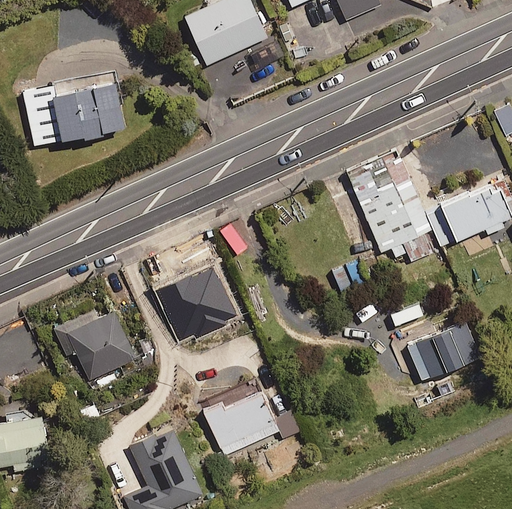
[(266,39),(248,0),(222,0),(184,18),(205,66),(266,39)]
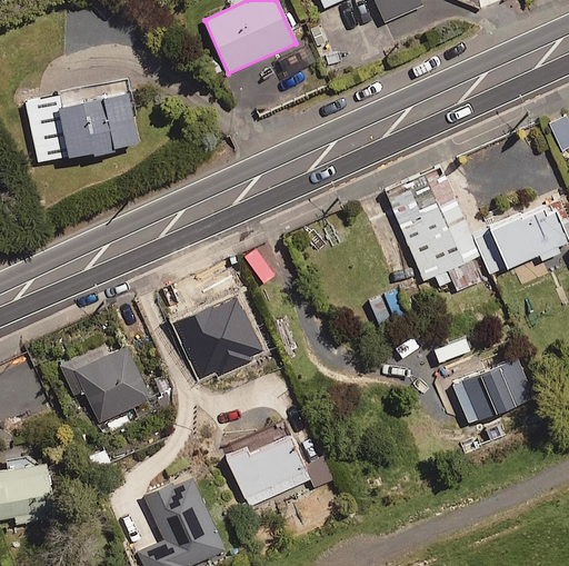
[(423,6),(420,0),(320,0),(323,8),(340,0),(373,0),(385,23),(423,6)]
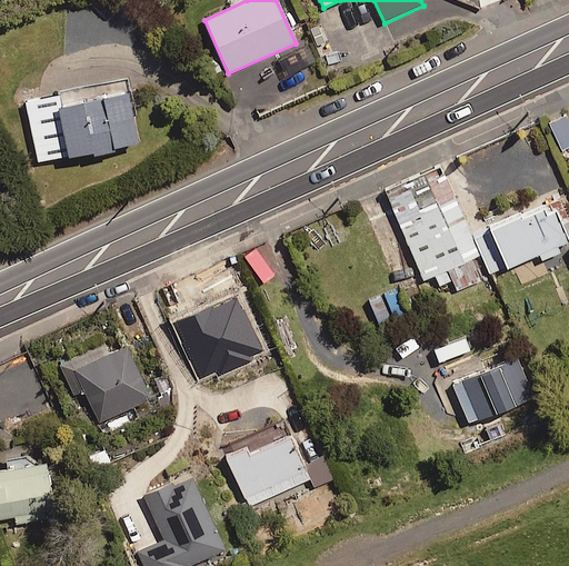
[(37,162),(93,151),(93,156),(113,152),(112,147),(138,142),(126,81),(25,101),(37,162)]
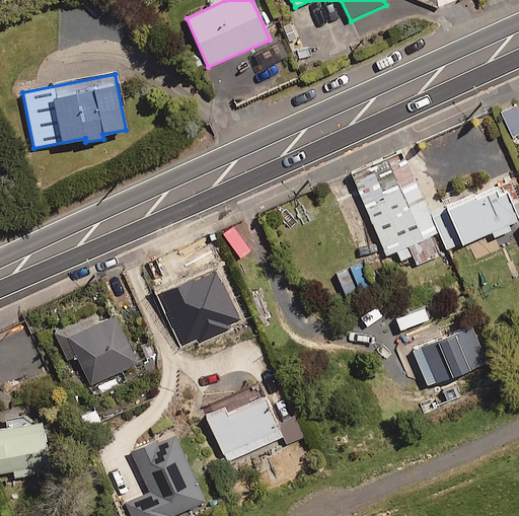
[(518,134),(518,113),(517,108),(502,114),(511,138),(518,134)]
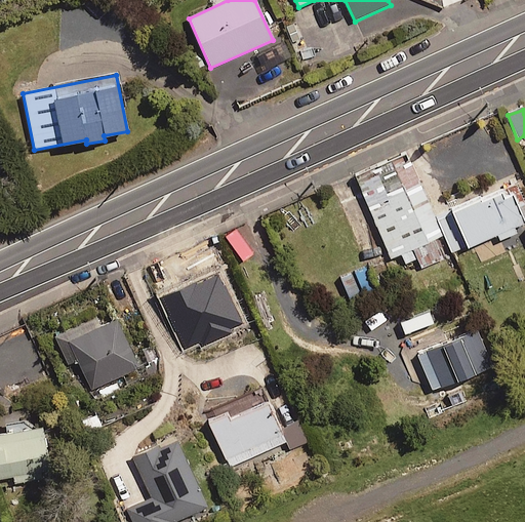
[(408,156),(356,178),(391,261),(401,255),(404,266),(417,259),(421,270),(443,262),(434,240),(443,236),(451,254),(497,235),(499,241),(516,234),(514,228),(524,223),(524,193),(522,195),(517,184),(434,218),(408,156)]
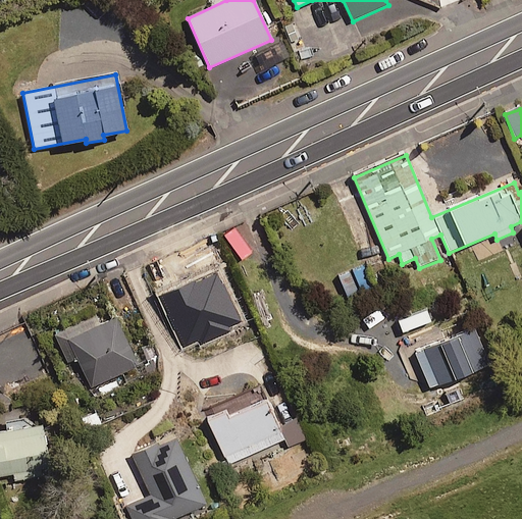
[(138,367),(114,315),(58,341),(67,363),(76,359),(91,390),(138,367)]
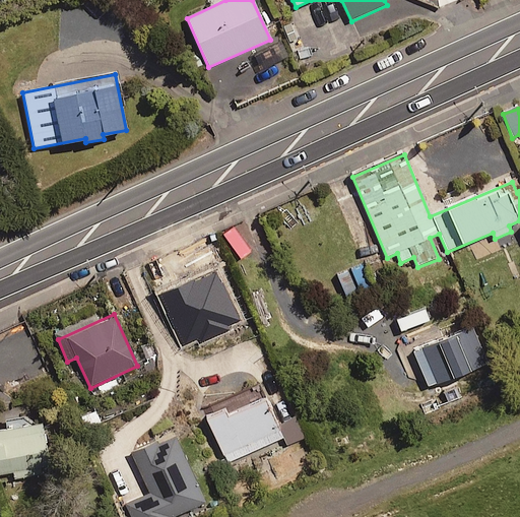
[(485,364),(471,327),(414,350),(430,387),(485,364)]
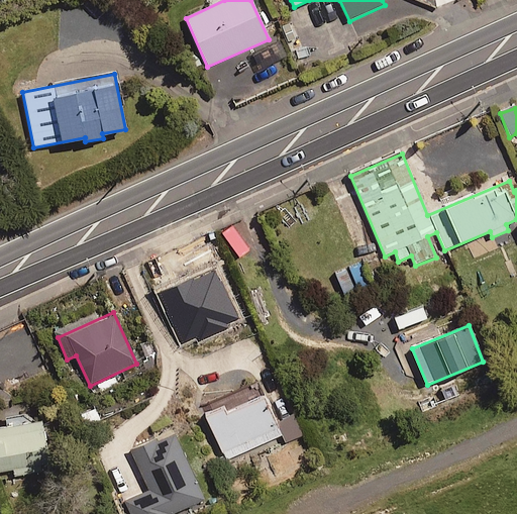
[(281,437),(257,386),(200,412),(223,464),(281,437)]
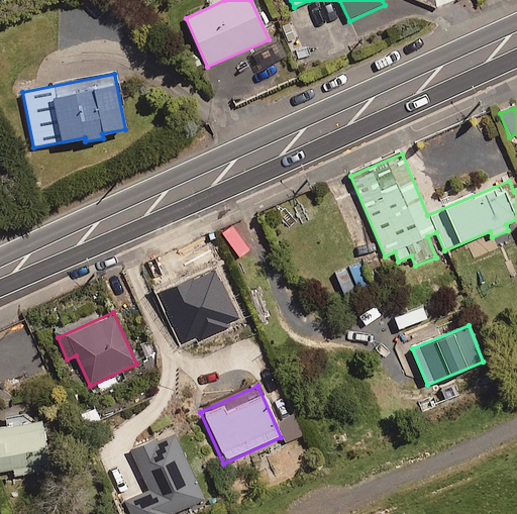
[(302,436),(293,416),(277,423),(286,443),(302,436)]
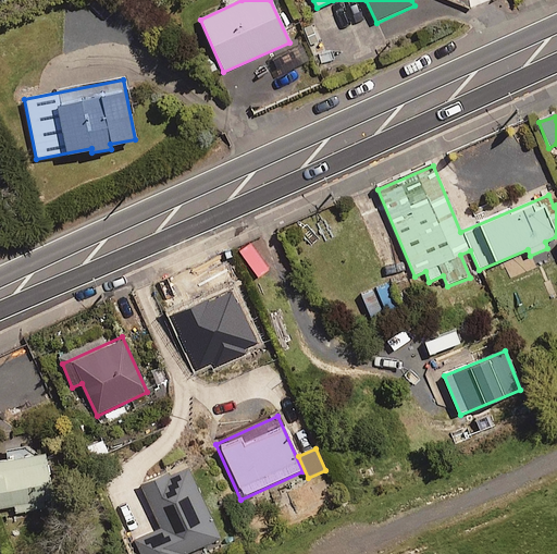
[(0,508),(14,506),(15,515),(41,511),(40,504),(52,503),(44,454),(0,460),(0,508)]
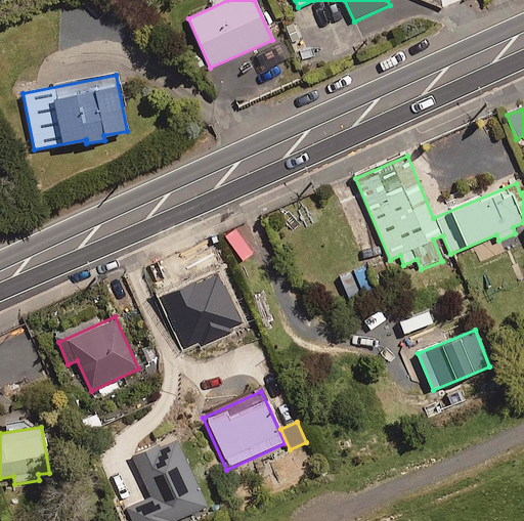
[(207,509),(176,439),(133,458),(151,498),(125,511),(129,520),(180,520),(207,509)]
